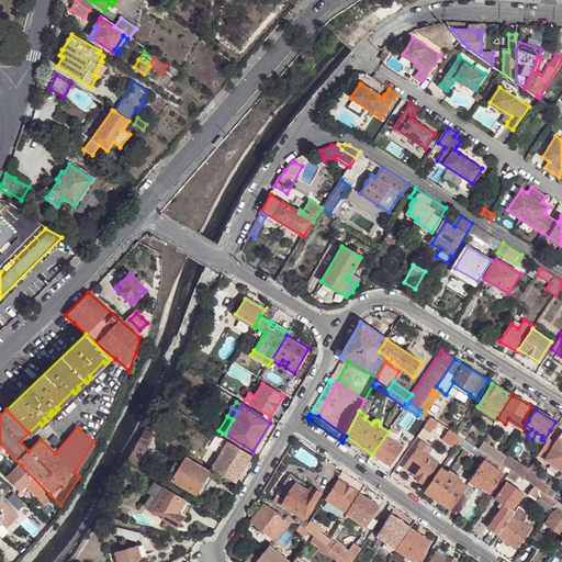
[(439,422),(431,417),(424,429),(430,434),(435,428),(439,422)]
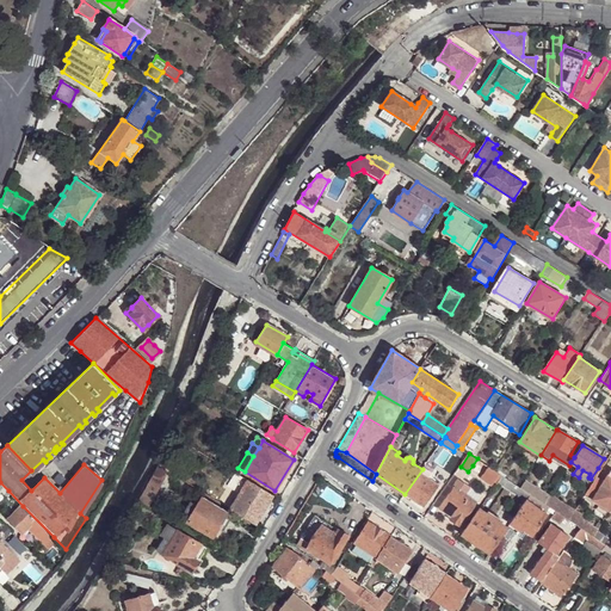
[(491,468),(477,458),(473,466),(485,474),(487,470),(491,468)]
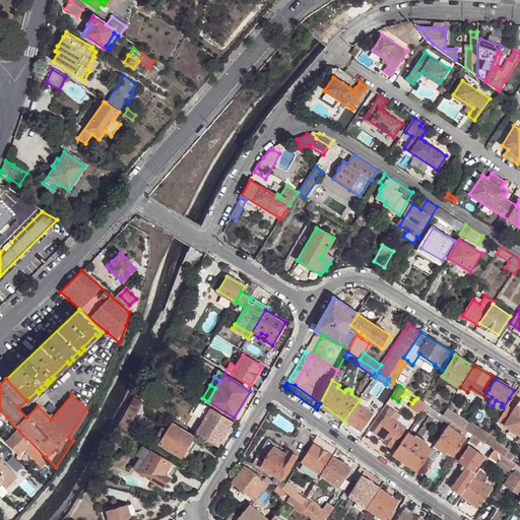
[(484,396),(482,399),(488,403),(492,397),(485,393),(484,396)]
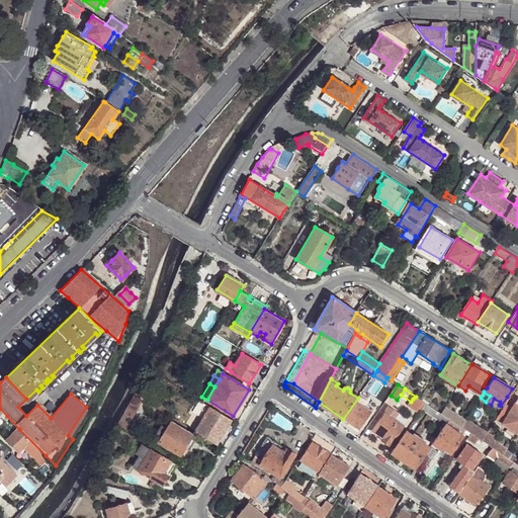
[(134,395),(117,423),(125,428),(143,400),(134,395)]
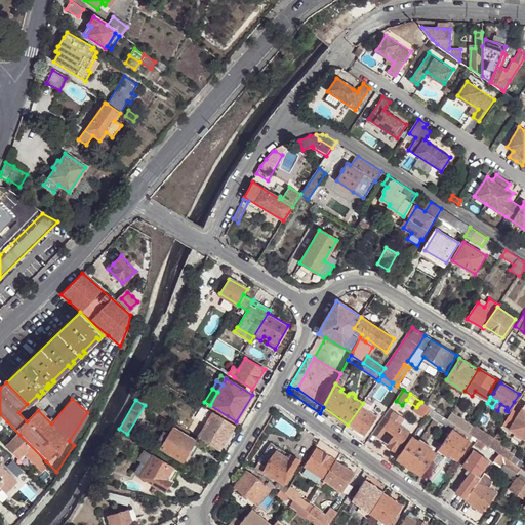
[(364,402),(363,403),(348,425),(364,436),(377,416),(369,411),(371,407),(364,402)]
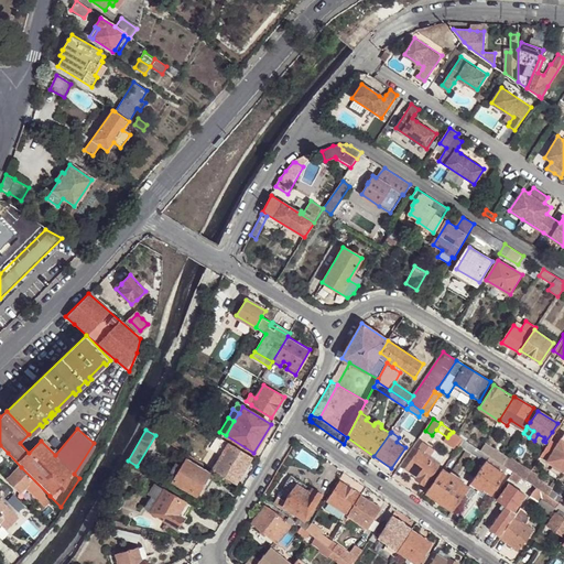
[(457,434),(453,432),(449,434),(459,441),(462,437),(457,434)]
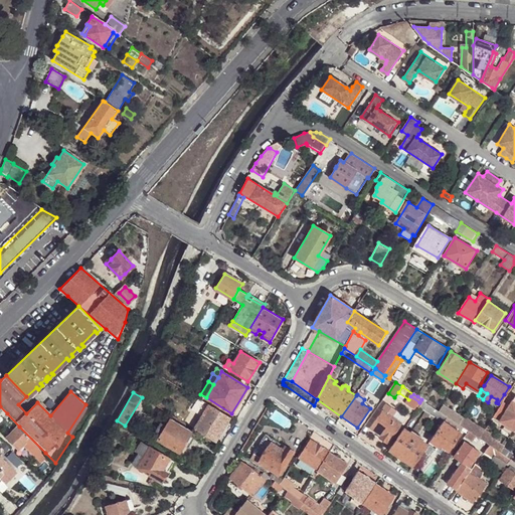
[(496,402),(497,399),(491,396),(488,402),(498,408),(503,401),(506,395),(504,394),(498,403),(496,402)]
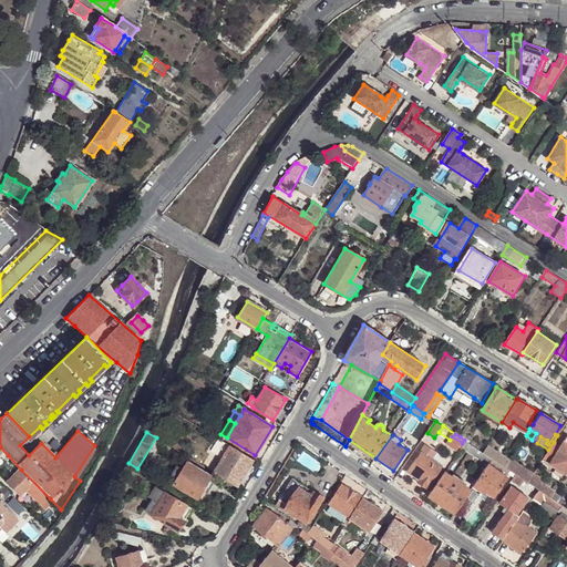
[(549,463),(566,474),(566,472),(566,435),(560,446),(549,463)]
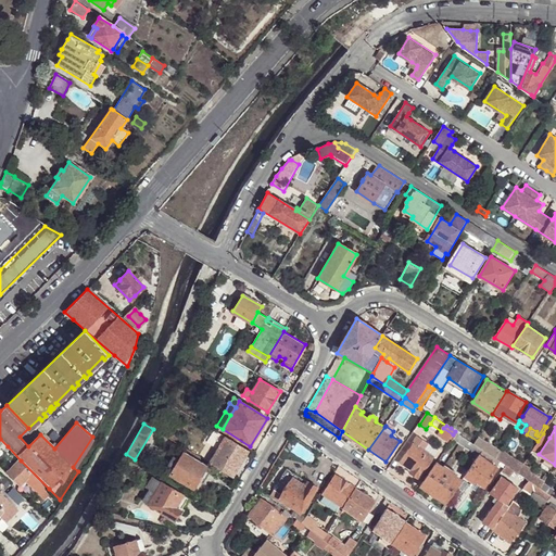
[(453,434),(443,428),(441,431),(438,436),(447,442),(453,434)]
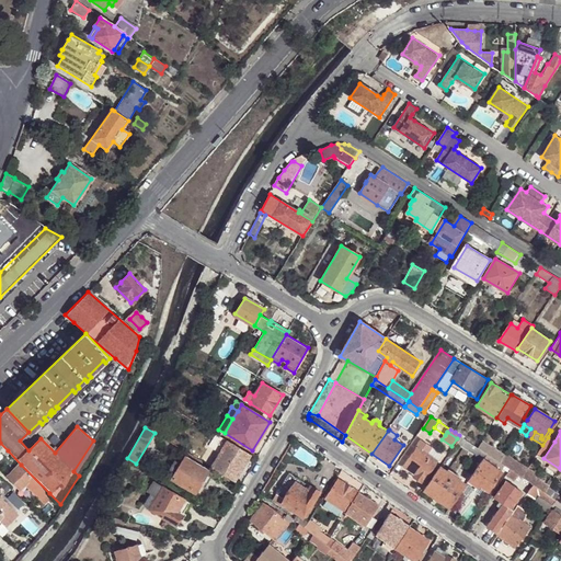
[(478,448),(461,437),(458,442),(483,459),(484,458),(487,454),(481,449),(478,448)]
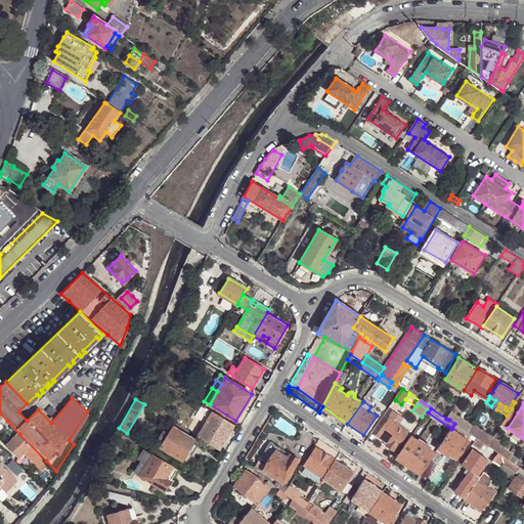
[(508,428),(518,412),(512,408),(507,416),(501,424),(508,428)]
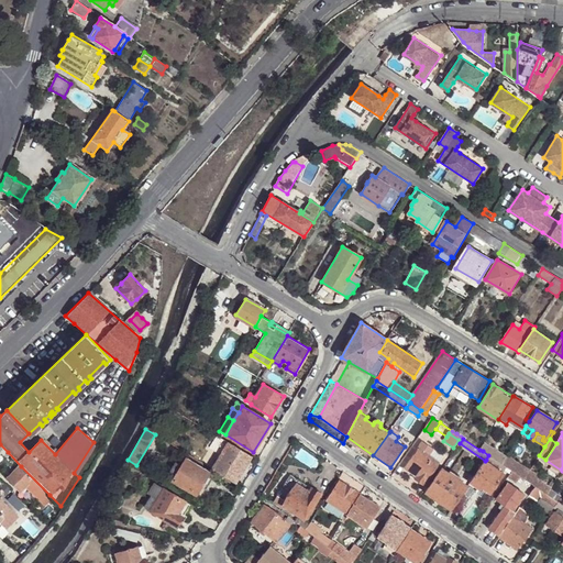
[(485,440),(479,450),(483,451),(488,455),(498,461),(501,464),(506,457),(508,455),(485,440)]
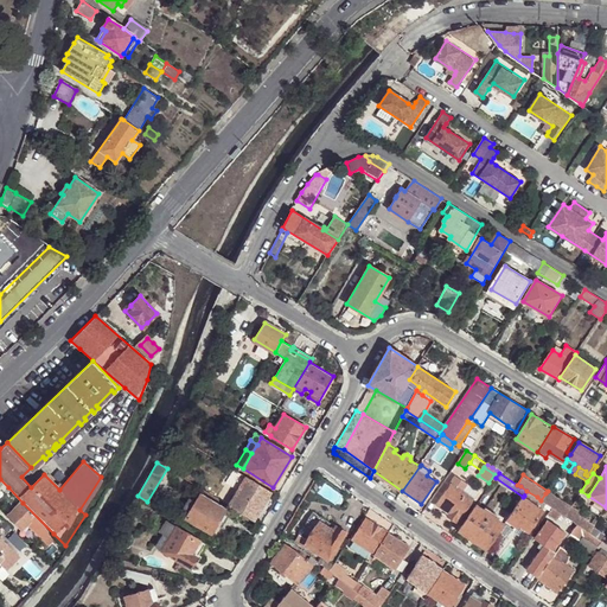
[(242,479),(236,475),(232,481),(238,485),(242,479)]
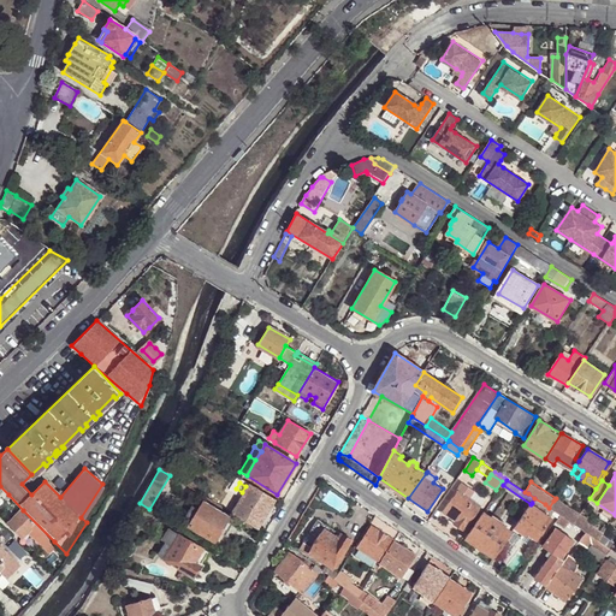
[(469,498),(474,491),(463,484),(443,511),(456,521),(454,525),(463,532),(480,507),(469,498)]
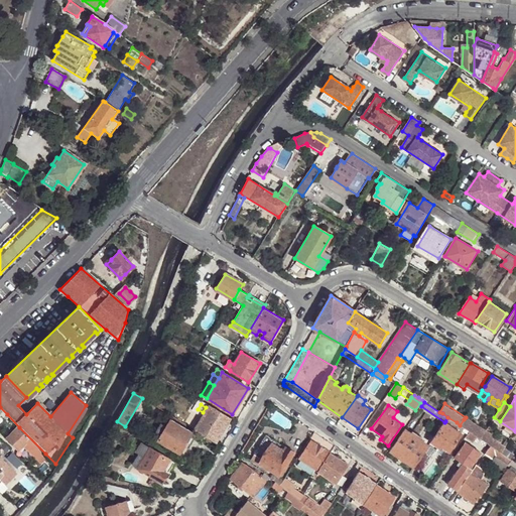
[(209,406),(195,429),(216,441),(229,418),(209,406)]
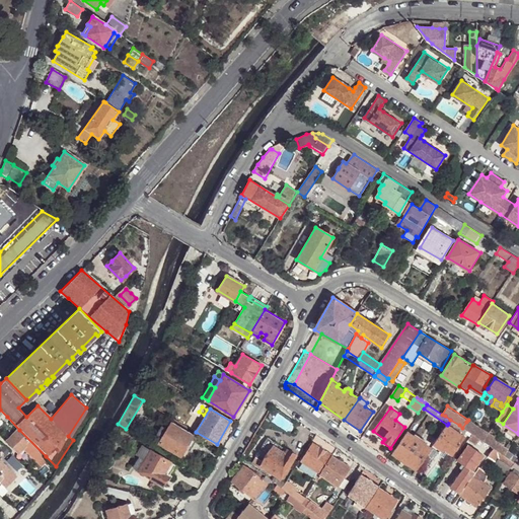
[(409,421),(399,414),(395,420),(404,427),(409,421)]
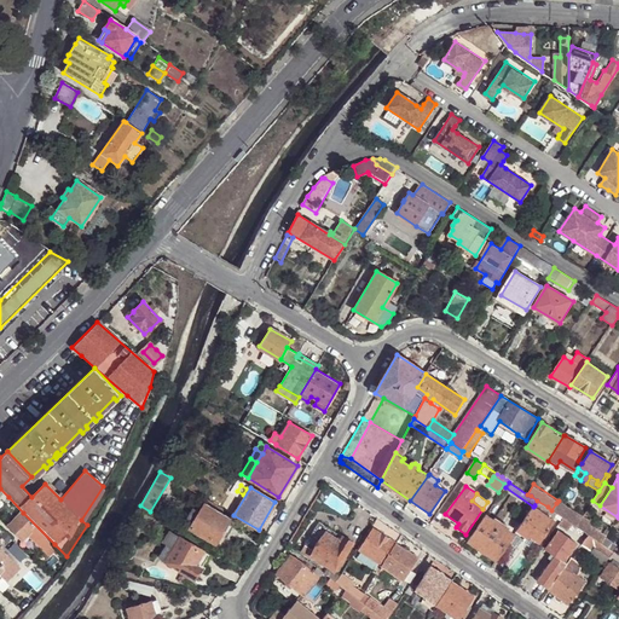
[(584,514),(560,498),(559,501),(556,503),(551,510),(554,512),(562,518),(565,519),(577,526),(580,519),(584,514)]
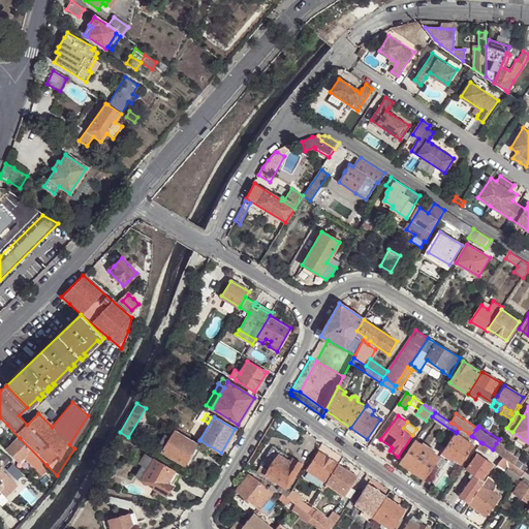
[(468,433),(459,428),(457,432),(471,441),(473,437),(471,436),(468,433)]
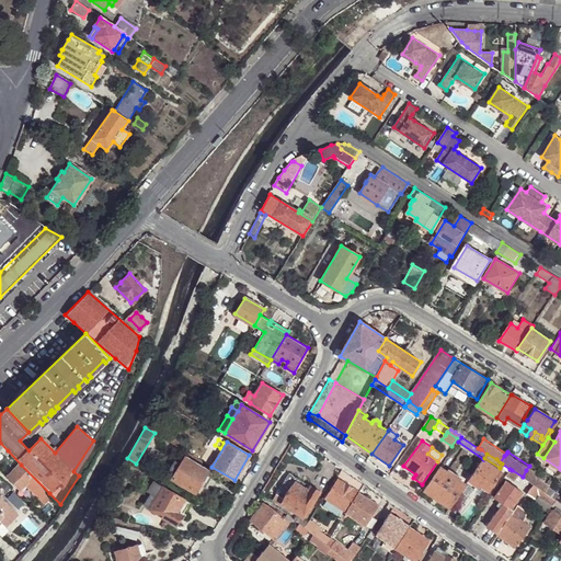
[(181,464),(174,474),(172,479),(195,493),(201,484),(208,471),(185,457),(181,464)]
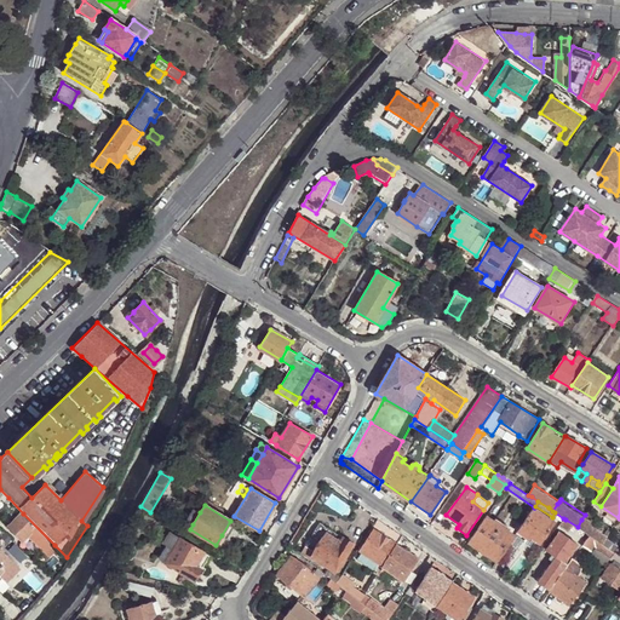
[(554,523),(534,509),(518,530),(527,537),(524,540),(526,544),(534,550),(539,543),(540,543),(554,523)]
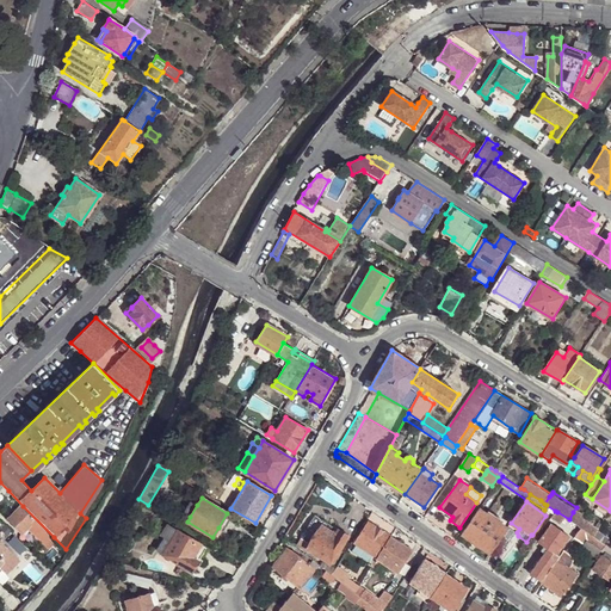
[(185,513),(190,517),(197,505),(192,503),(185,513)]
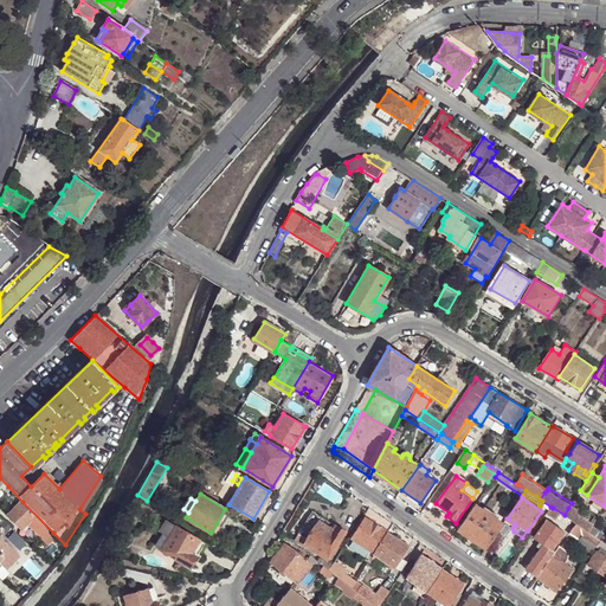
[(53,533),(23,502),(8,516),(23,530),(30,522),(39,532),(43,529),(50,536),(53,533)]
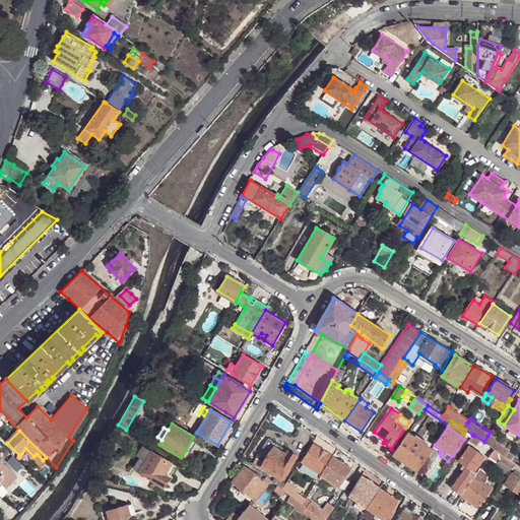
[(488,436),(484,442),(495,449),(506,456),(509,451),(510,451),(497,442),(500,438),(491,432),(488,436)]
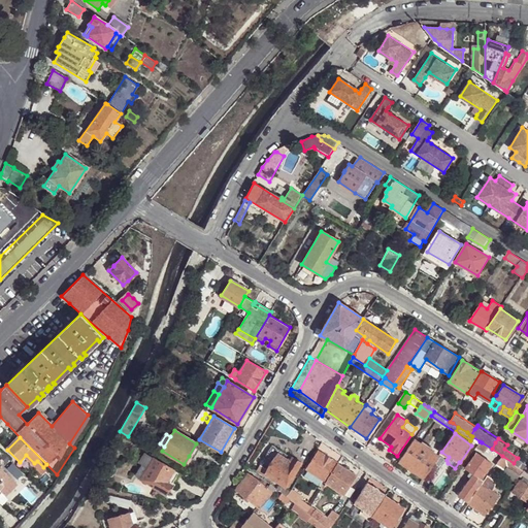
[(438,457),(415,439),(399,461),(423,479),(438,457)]
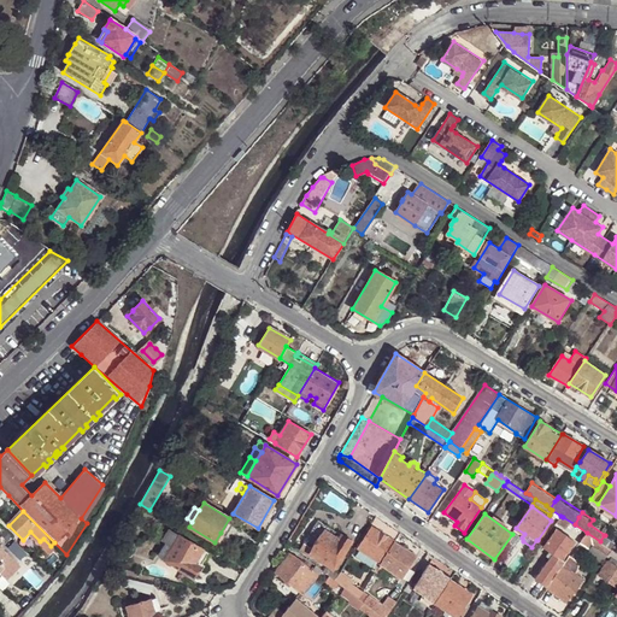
[(563,517),(560,516),(557,522),(582,539),(587,533),(575,524),(563,517)]
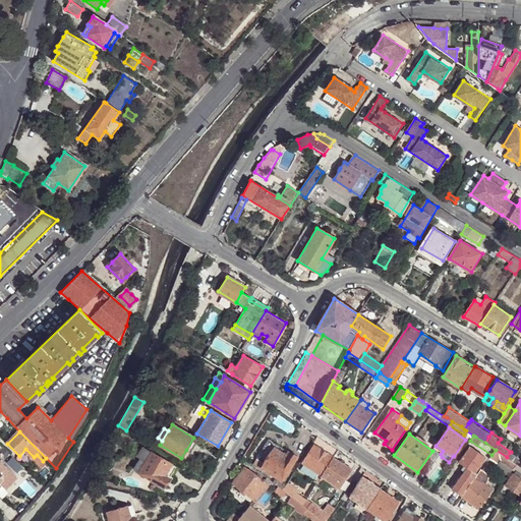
[(193,438),(186,450),(190,453),(197,441),(193,438)]
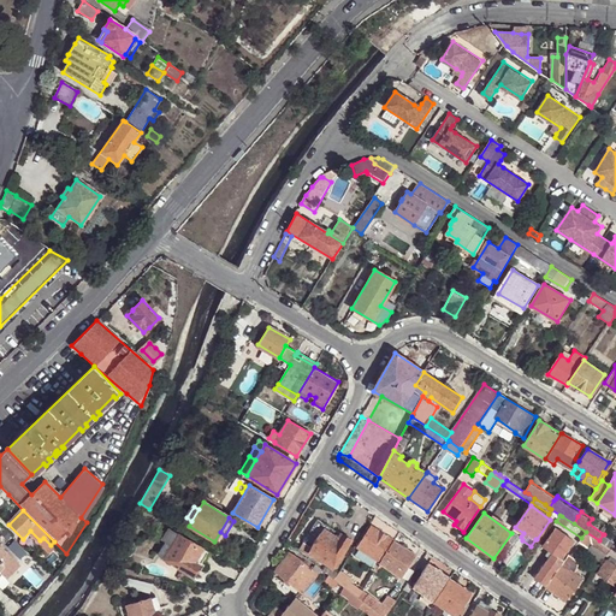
[(314,548),(309,554),(333,568),(351,540),(318,520),(303,542),(314,548)]
